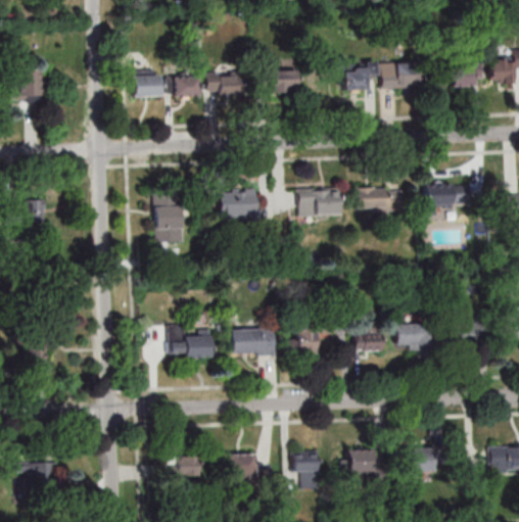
[(518,67),(516,67),(517,83),(501,83),(501,79),(491,80),(489,54),(499,53),(501,61),(514,61),(514,49),(518,49),(518,67)]
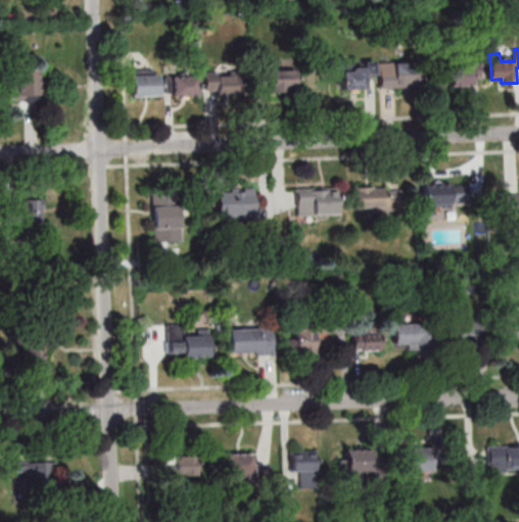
[(379,74),(378,60),(368,61),(368,66),(358,66),(358,65),(356,64),(346,64),(346,90),(370,88),(370,74),(379,74)]
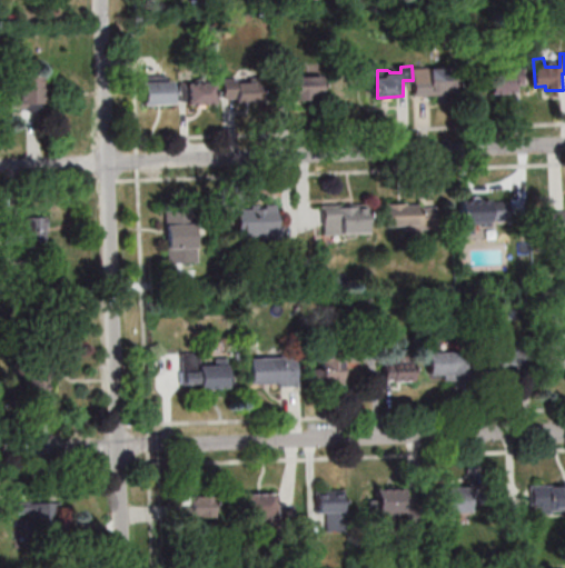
[(527,67),(527,85),(519,86),(519,92),(496,92),(495,73),(516,73),(516,67),(527,67)]
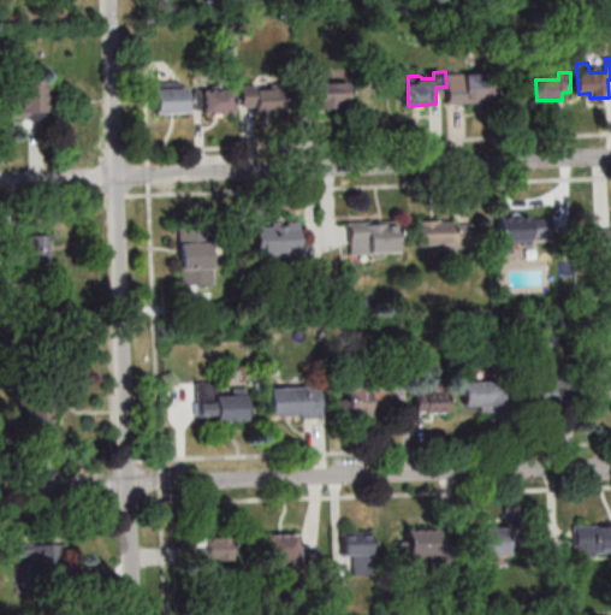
[(498,74),(500,102),(450,105),(449,75),(498,74)]
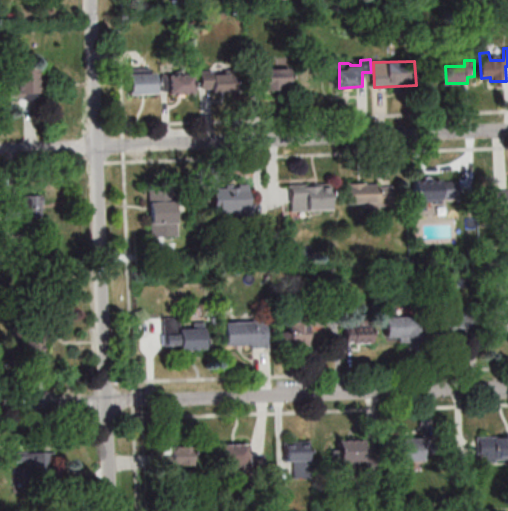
[(268,79),(268,91),(284,91),(284,85),(293,86),(293,67),(269,68),(269,64),(253,64),(253,79),(268,79)]
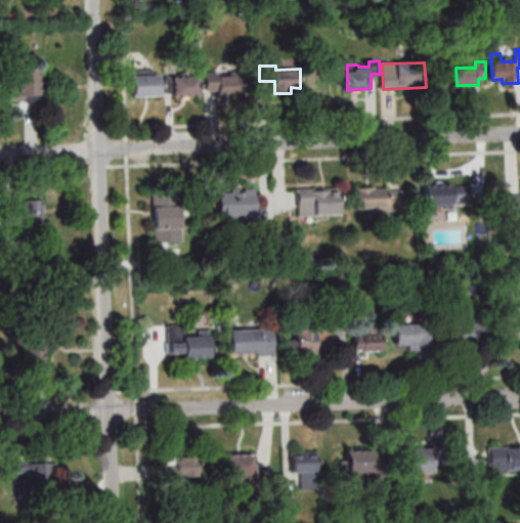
[(135,71),(136,95),(164,94),(163,74),(157,74),(157,70),(135,71)]
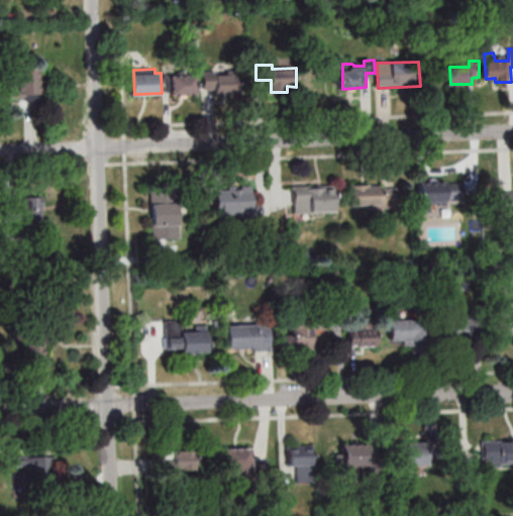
[(12,70),(12,101),(41,101),(41,70),(12,70)]
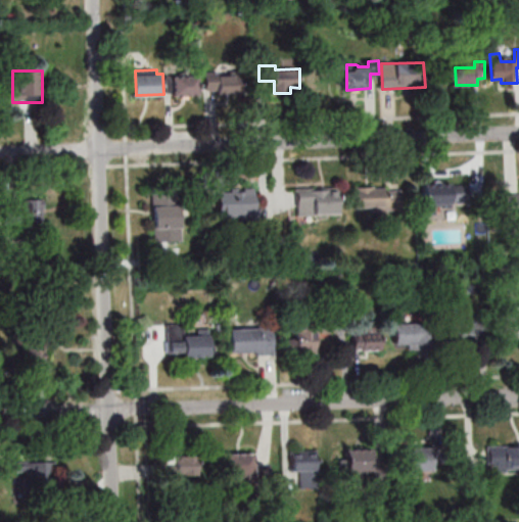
[(207,73),(221,73),(221,76),(234,75),(233,72),(241,70),(243,93),(221,94),(220,90),(207,90),(207,73)]
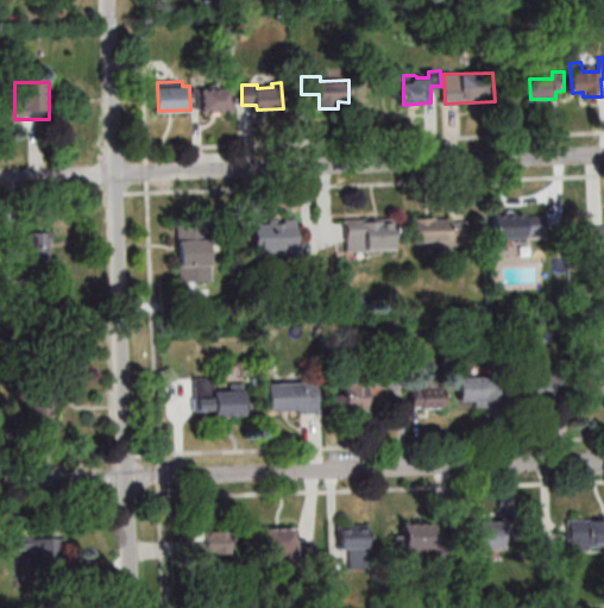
[(203,89),(213,89),(213,88),(216,88),(216,89),(221,89),(221,88),(225,88),(225,89),(231,89),(231,88),(234,88),(234,93),(233,93),(233,105),(236,105),(236,110),(222,111),(205,112),(203,89)]
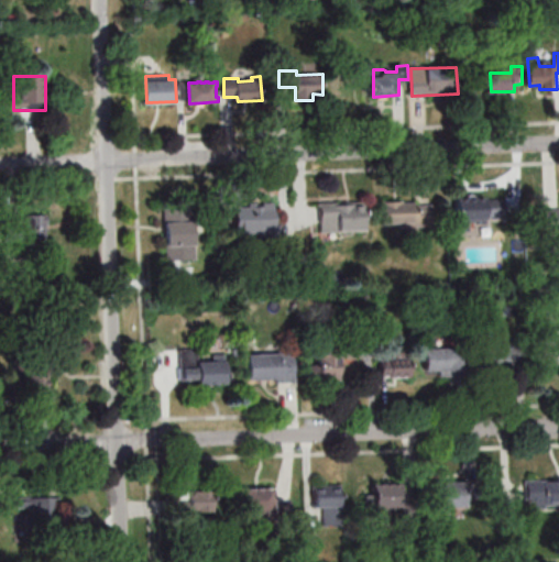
[(459,198),(491,197),(491,199),(510,199),(510,201),(511,201),(512,220),(492,221),(492,224),(481,226),(481,220),(473,221),(473,232),(460,232),(460,230),(459,198)]
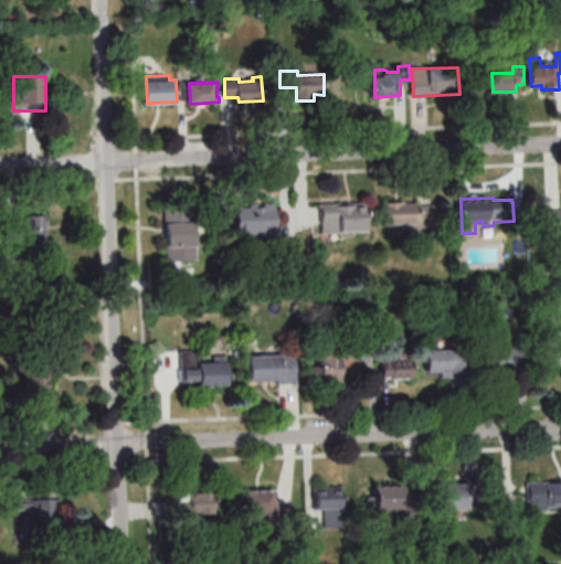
[(388,203),(399,203),(406,202),(406,205),(419,204),(420,208),(437,206),(437,229),(423,230),(422,233),(412,233),(411,229),(403,230),(403,224),(388,225),(388,203)]
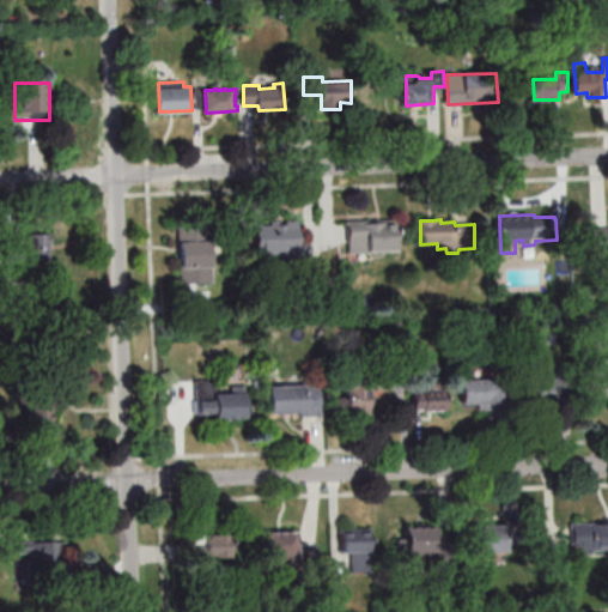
[(302,220),(272,220),(272,224),(259,224),(259,241),(265,241),(265,254),(297,254),(297,249),(303,249),(302,220)]
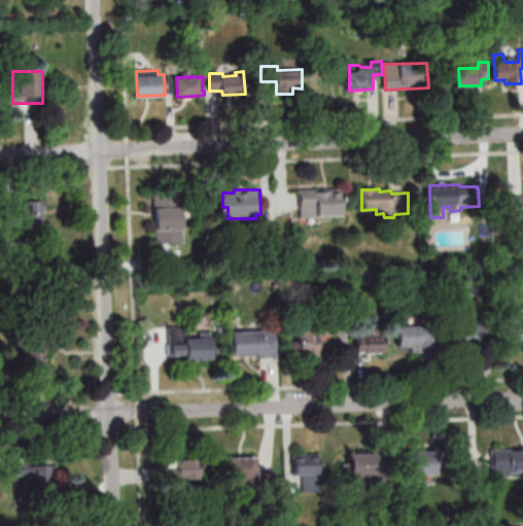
[(301,191),(345,189),(346,217),(303,219),(302,194),(301,194),(301,191)]
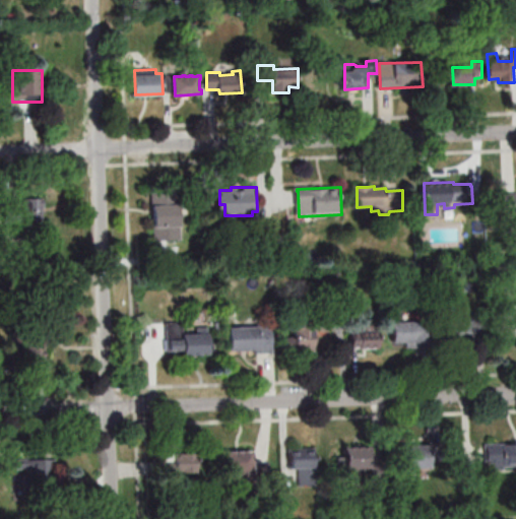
[(515,191),(504,192),(505,213),(515,212),(515,191)]
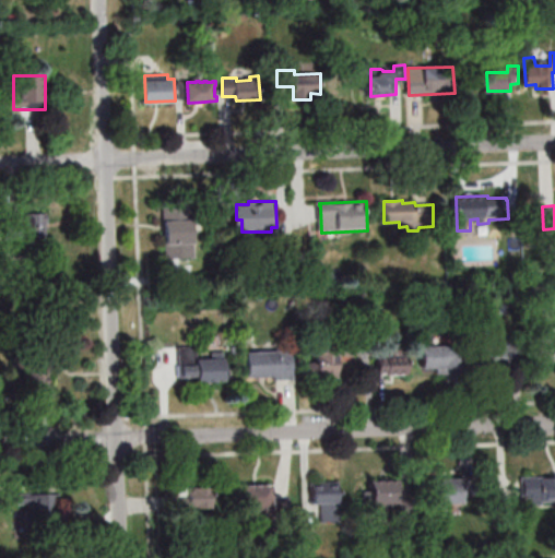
[(166,209),(195,208),(197,258),(169,259),(166,209)]
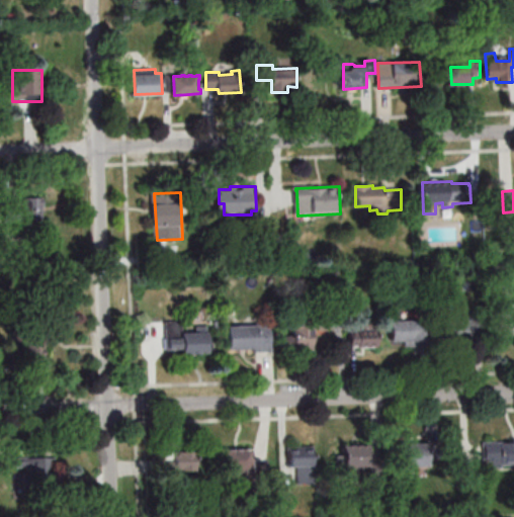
[(46,197),(47,220),(35,221),(35,226),(26,227),(25,221),(7,221),(7,205),(17,205),(17,202),(26,202),(26,197),(46,197)]
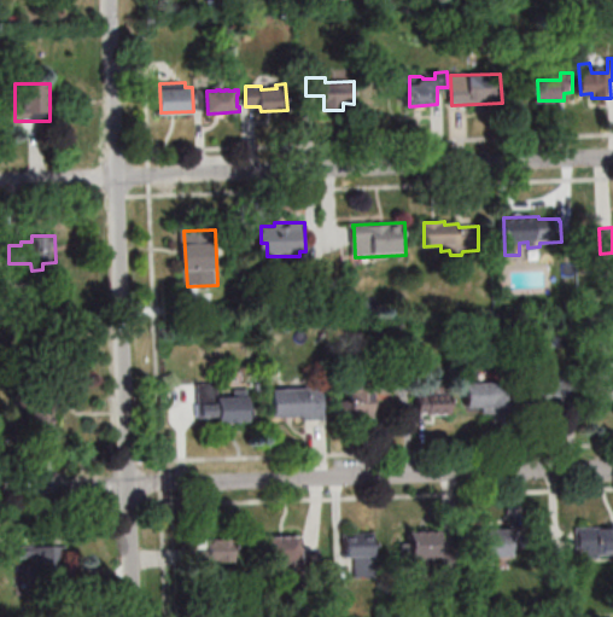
[(548,373),(548,377),(539,377),(539,383),(527,383),(527,408),(562,408),(562,396),(582,397),(581,373),(548,373)]
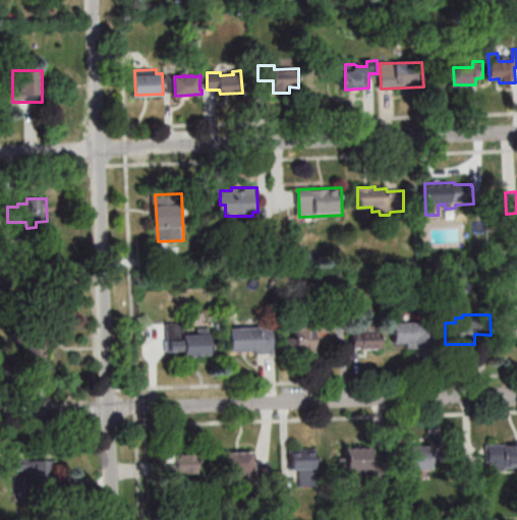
[(318,352),(318,340),(320,339),(320,333),(336,333),(336,325),(335,318),(298,319),(297,339),(288,339),(288,352),(318,352)]
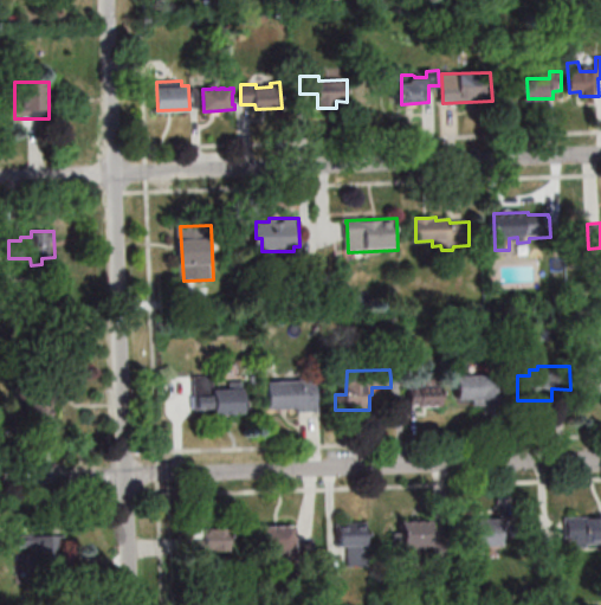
[(412,388),(421,388),(420,386),(427,386),(426,373),(443,373),(444,385),(445,406),(421,407),(421,405),(413,406),(412,388)]
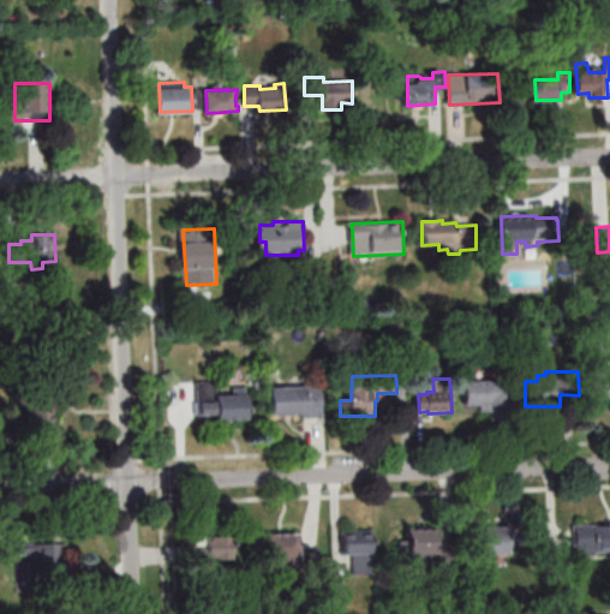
[(465,381),(510,379),(512,405),(512,410),(483,412),(484,405),(466,407),(465,381)]
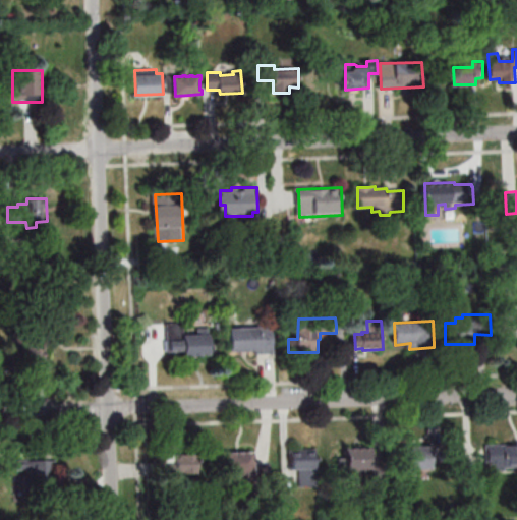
[(169,324),(185,324),(186,332),(199,332),(199,329),(211,329),(212,354),(186,355),(186,353),(170,353),(169,324)]
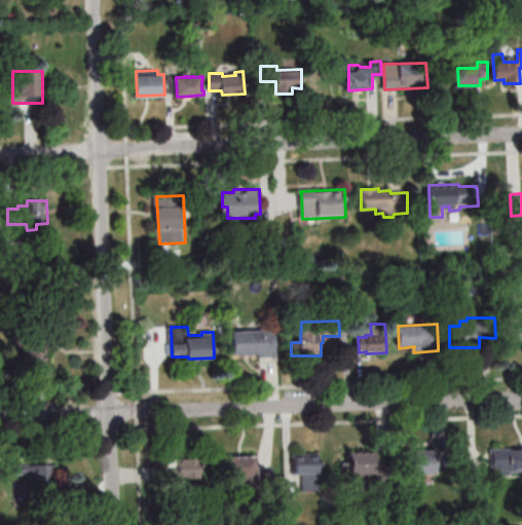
[(234,332),(263,331),(263,333),(277,332),(278,358),(263,358),(263,353),(235,354),(234,332)]
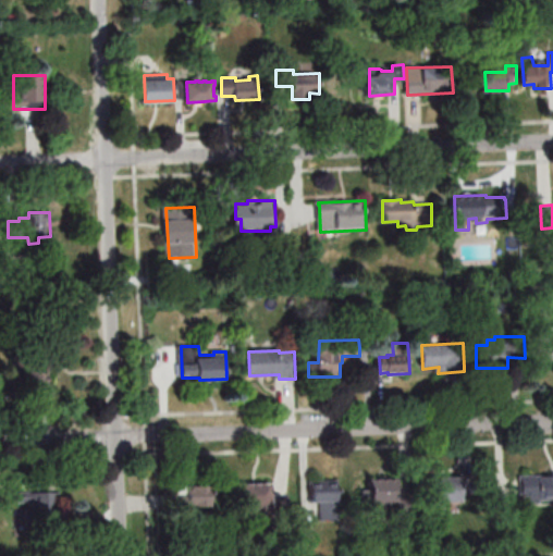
[(27,388),(52,388),(52,370),(57,370),(57,367),(54,367),(54,356),(28,355),(27,388)]
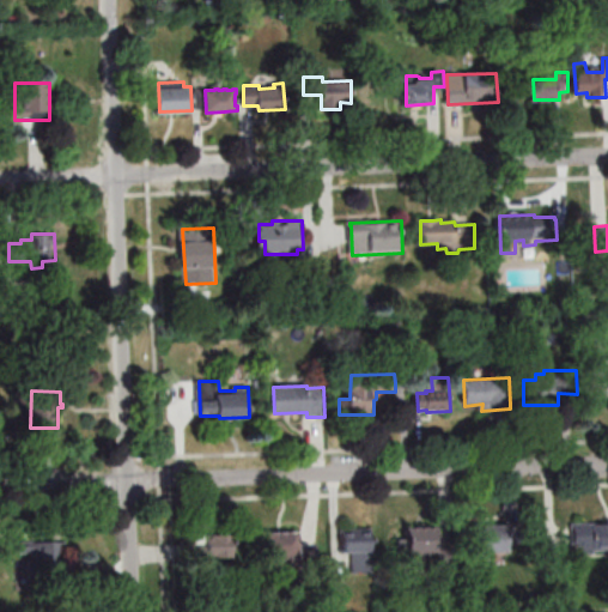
[(607,550),(593,550),(591,555),(583,555),(583,549),(573,549),(573,523),(607,522),(607,550)]
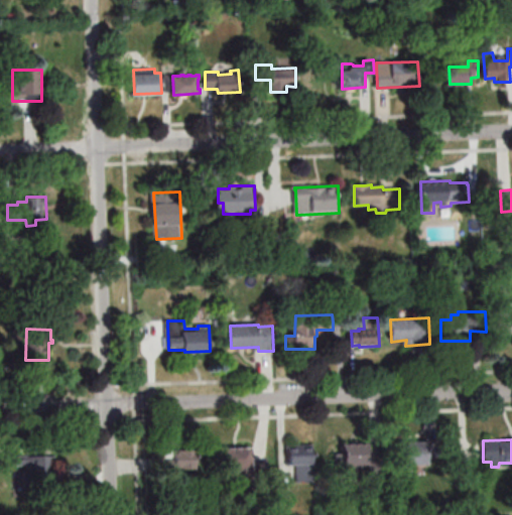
[(412,465),(429,465),(429,458),(442,458),(442,440),(402,441),(402,473),(413,473),(412,465)]
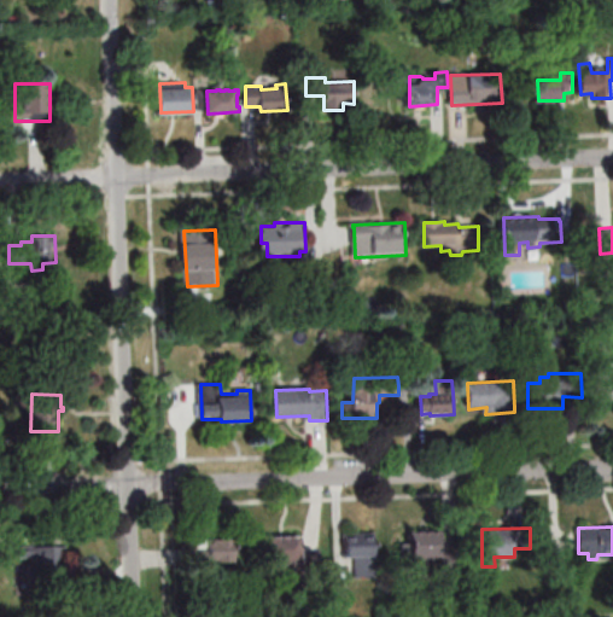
[(413,531),(443,530),(444,553),(461,553),(461,571),(443,571),(442,557),(413,558),(413,531)]
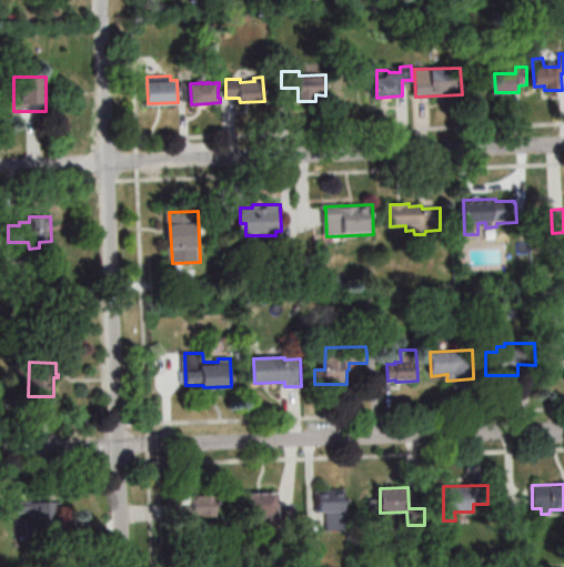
[(319,490),(346,489),(346,510),(349,510),(349,530),(330,530),(329,513),(320,514),(319,490)]
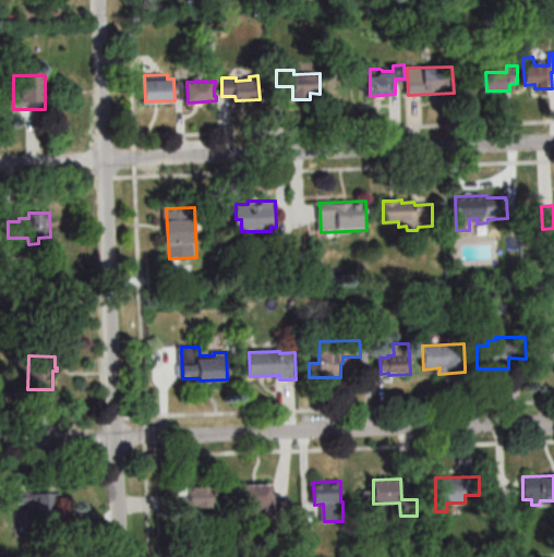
[(292,498),(292,516),(277,516),(278,521),(272,521),(272,517),(256,517),(256,509),(247,509),(247,484),(275,484),(275,499),(292,498)]
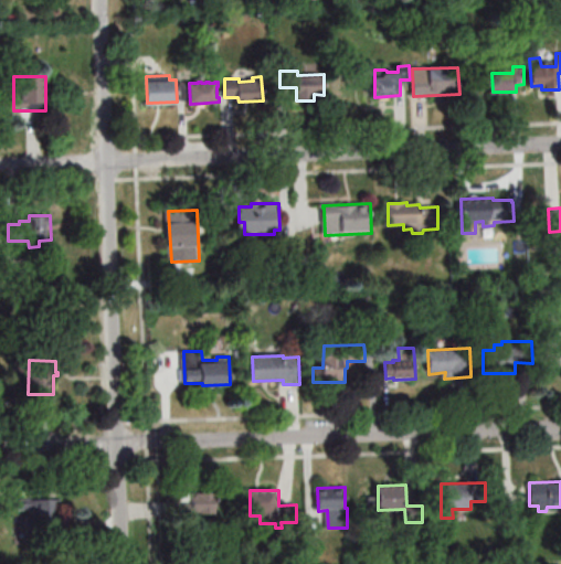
[(182,492),(217,491),(218,521),(207,521),(207,512),(183,513),(182,492)]
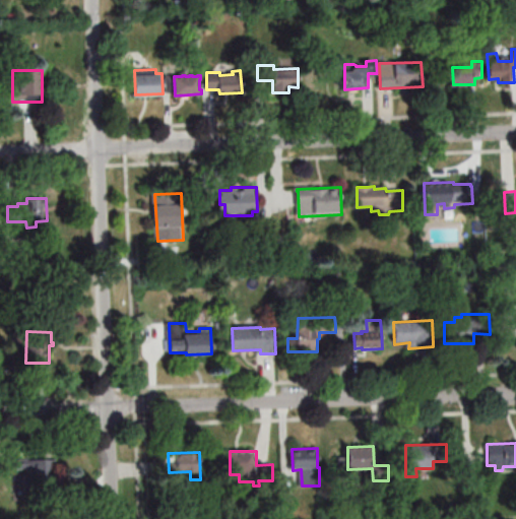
[(59,458),(59,469),(55,470),(56,497),(27,498),(26,474),(30,474),(30,469),(17,469),(16,460),(59,458)]
